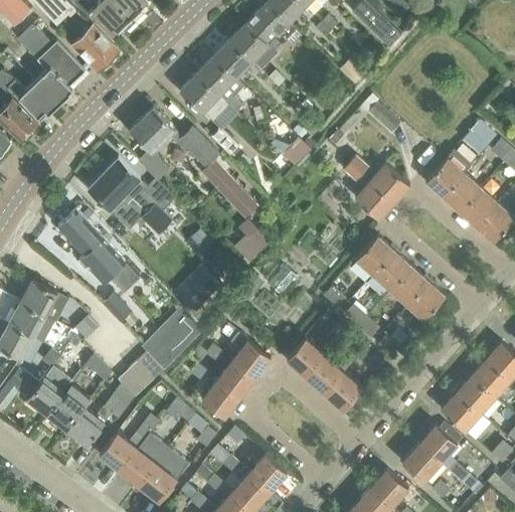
[(0,0),(0,12),(14,26),(27,12),(14,0),(0,0)]
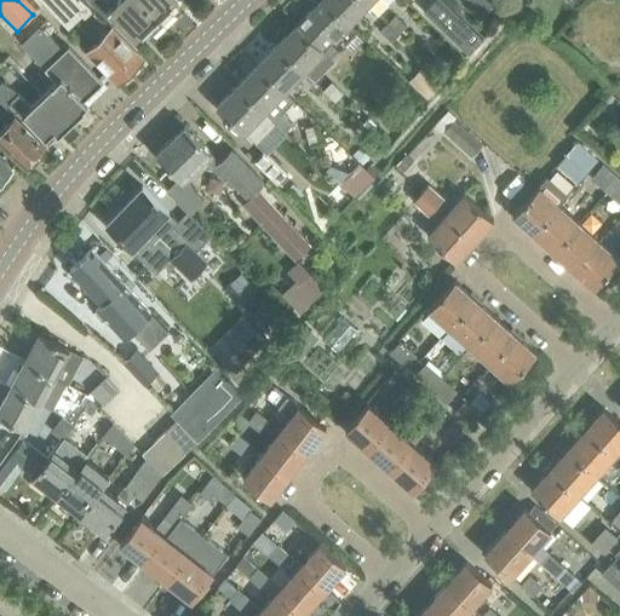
[(36,0),(68,32),(89,11),(75,0),(36,0)]
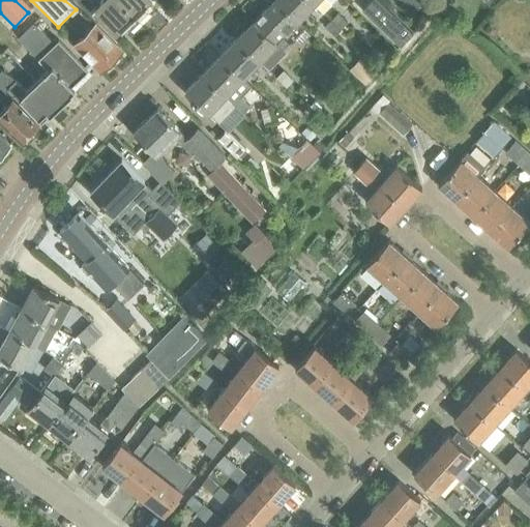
[(96,0),(75,0),(94,21),(97,24),(100,21),(115,36),(119,32),(120,32),(124,28),(128,32),(138,24),(114,0),(104,0),(100,3),(96,0)]
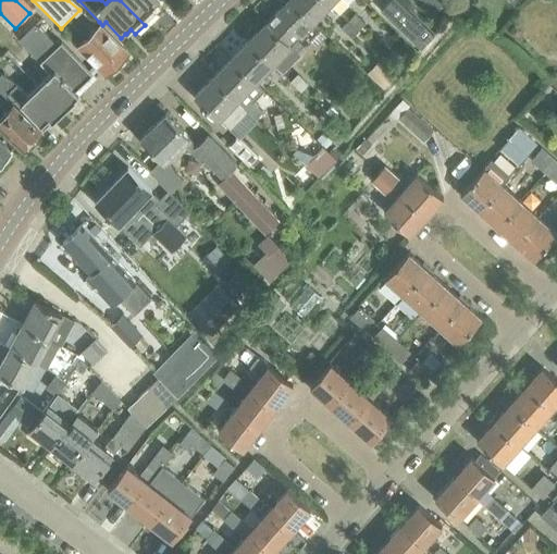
[(120,0),(145,25),(155,15),(151,11),(155,7),(153,5),(159,1),(158,0),(120,0)]
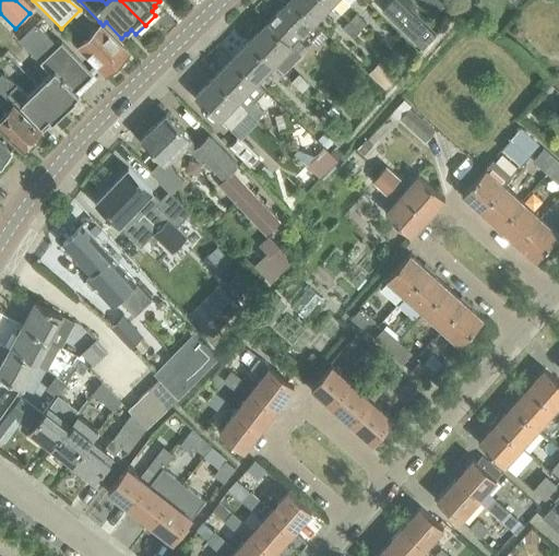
[(290,0),(290,1),(292,2),(314,23),(331,7),(324,0),(290,0)]
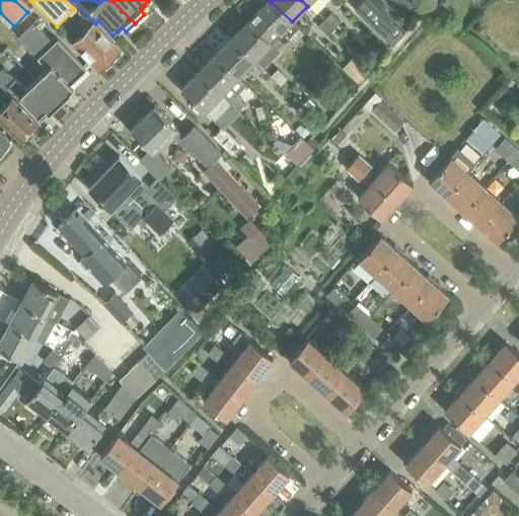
[(316,14),(330,0),(301,0),(307,6),(316,14)]
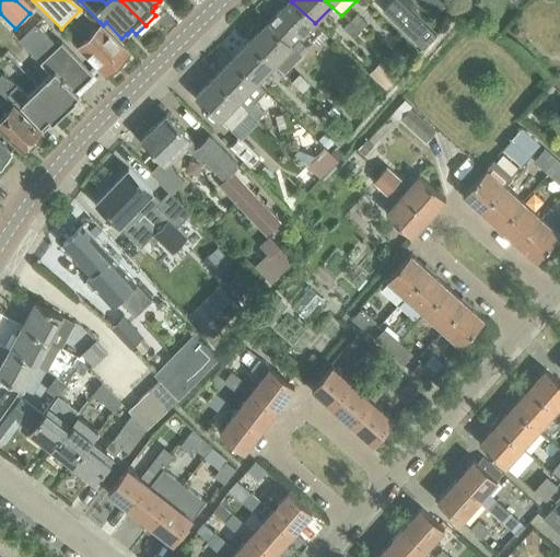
[(397,0),(394,0),(383,12),(423,51),(436,37),(397,0)]
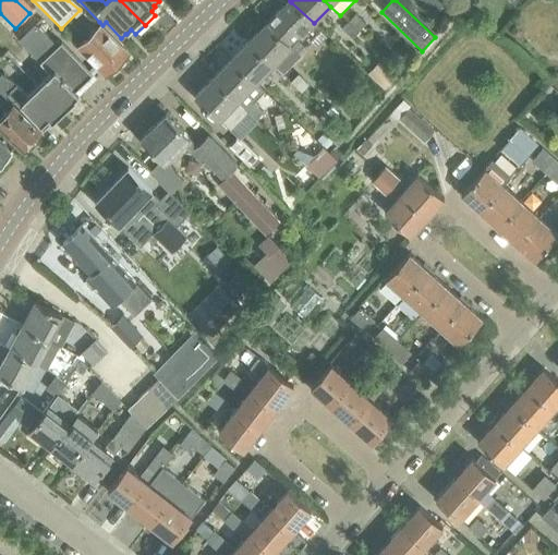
[(412,0),(432,19),(444,8),(436,0),(412,0)]
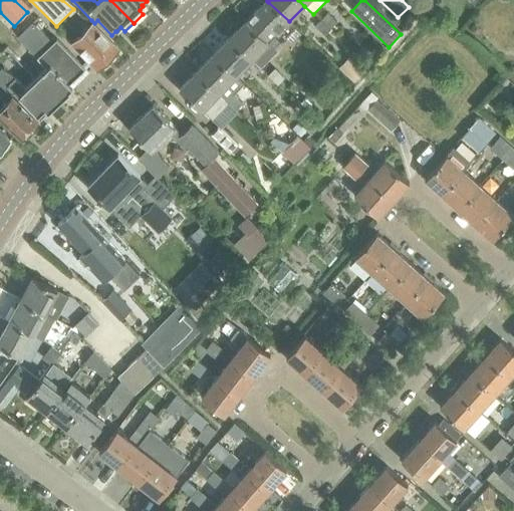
[(293,29),(295,27),(289,21),(268,2),(248,23),(268,43),(267,44),(273,50),(285,37),(292,45),(301,37),(293,29)]
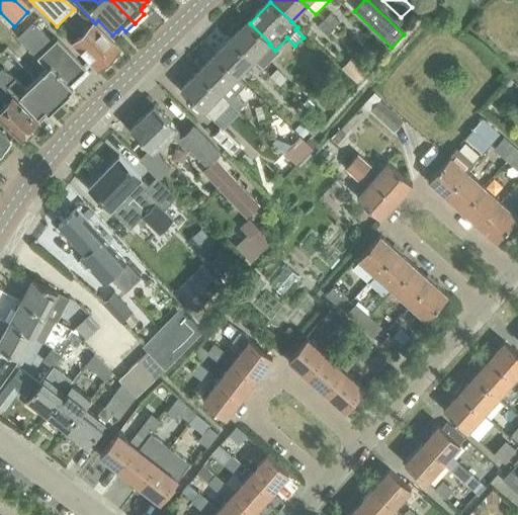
[(331,15),(325,21),(334,30),(340,24),(331,15)]
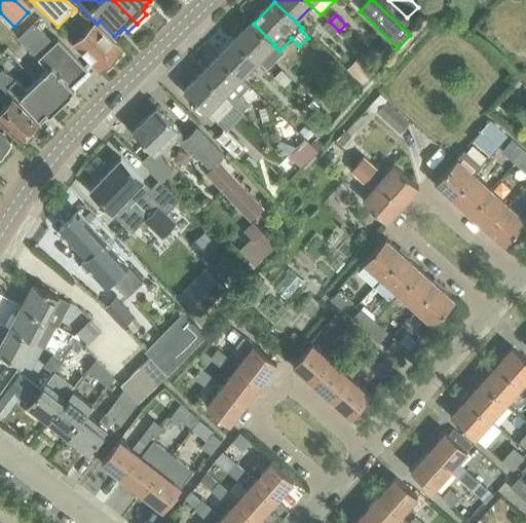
[(332,39),(339,31),(330,22),(323,30),(332,39)]
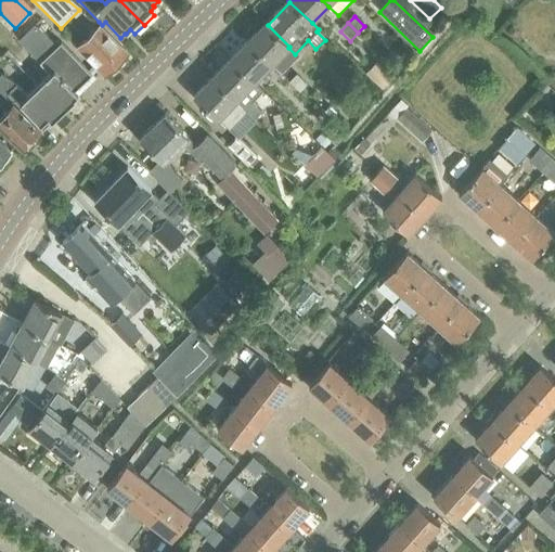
[(267,24),(248,43),(271,65),(271,66),(281,76),(299,58),(295,54),(288,48),(289,47),(268,25),(267,24)]
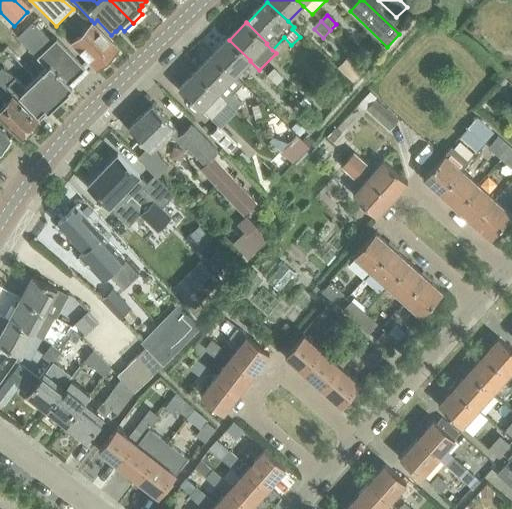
[(31,26),(17,40),(36,60),(42,53),(53,66),(60,74),(61,72),(72,83),(84,71),(56,42),(52,45),(37,28),(31,26)]
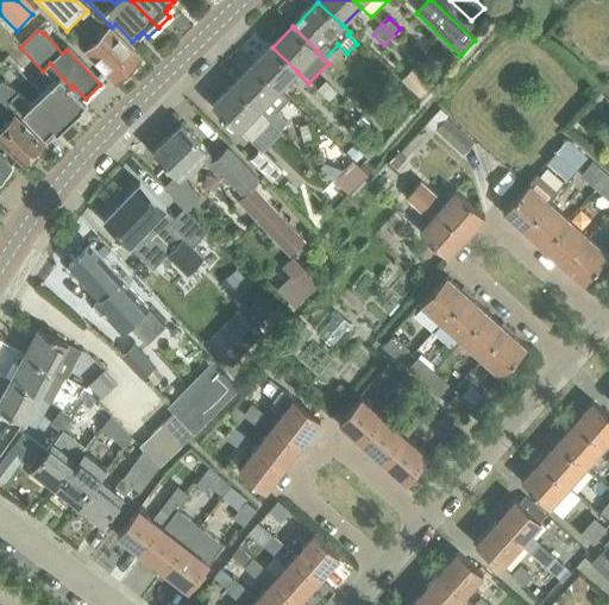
[(85,55),(114,86),(138,63),(108,31),(85,55)]
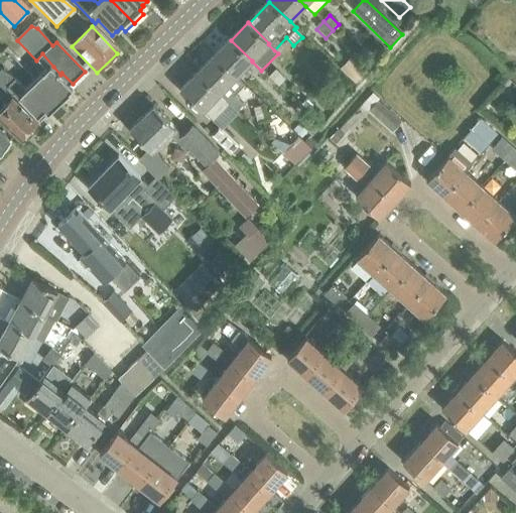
[(474,28),(474,33),(478,36),(483,33),(483,28),(479,26),(474,28)]
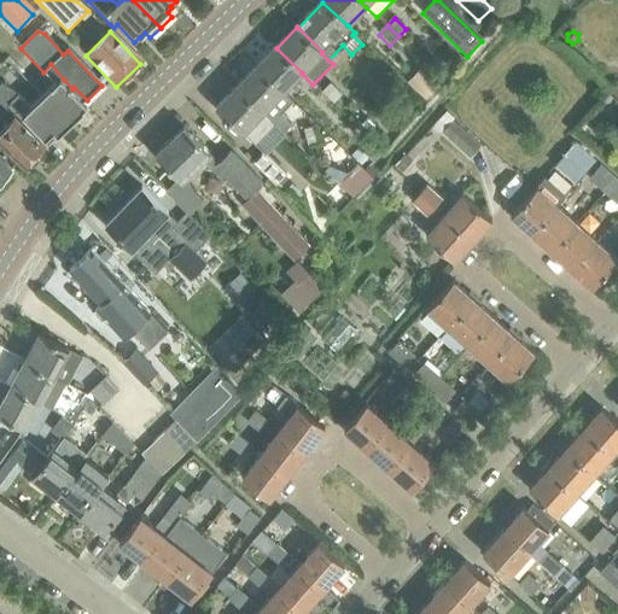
[(302,74),(302,72),(277,48),(257,68),(283,93),(302,74)]
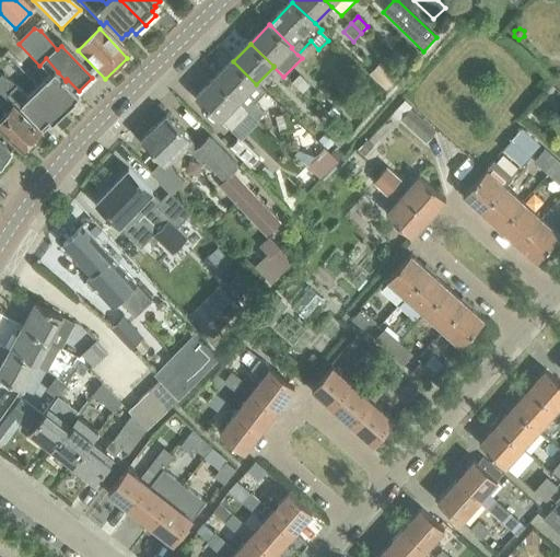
[(50,77),(37,90),(62,116),(76,103),(74,102),(79,99),(76,94),(79,91),(67,79),(66,81),(58,72),(46,58),(39,66),(50,77)]
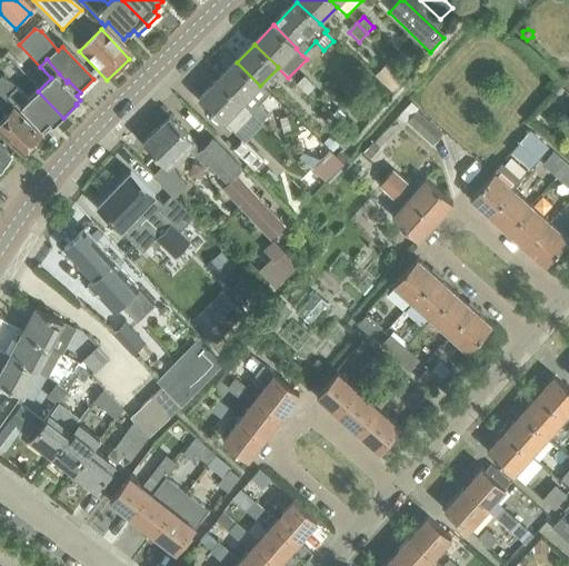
[(237,62),(219,81),(253,116),(262,125),(269,117),(259,107),(269,96),(259,87),(260,86),(237,62)]
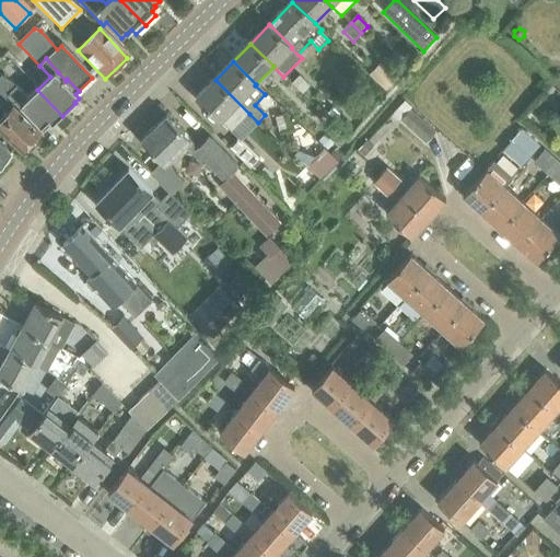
[(397,80),(381,65),(370,76),(387,92),(397,80)]
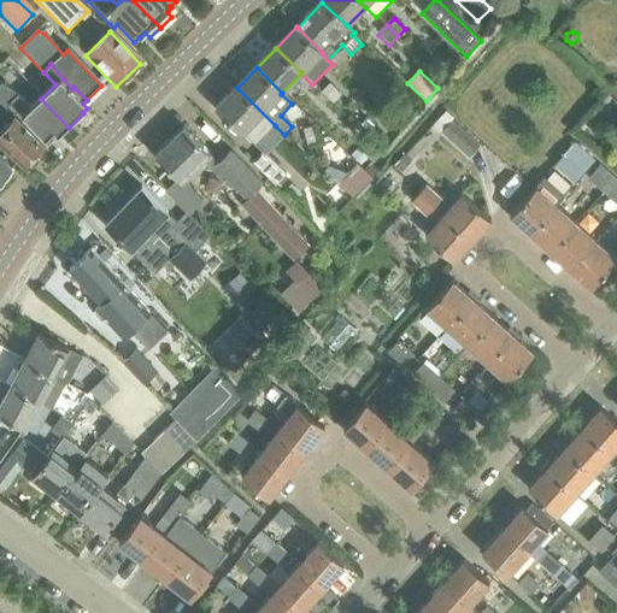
[(341,96),(329,84),(321,93),(334,105),(341,96)]
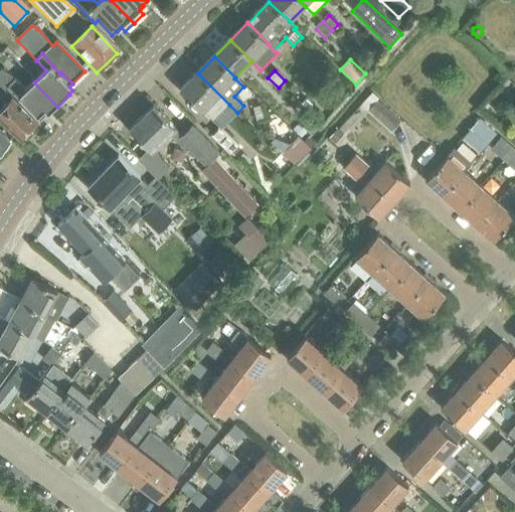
[(1,71),(0,71),(0,88),(4,93),(9,89),(40,122),(47,115),(48,116),(57,107),(34,82),(24,92),(13,79),(1,71)]
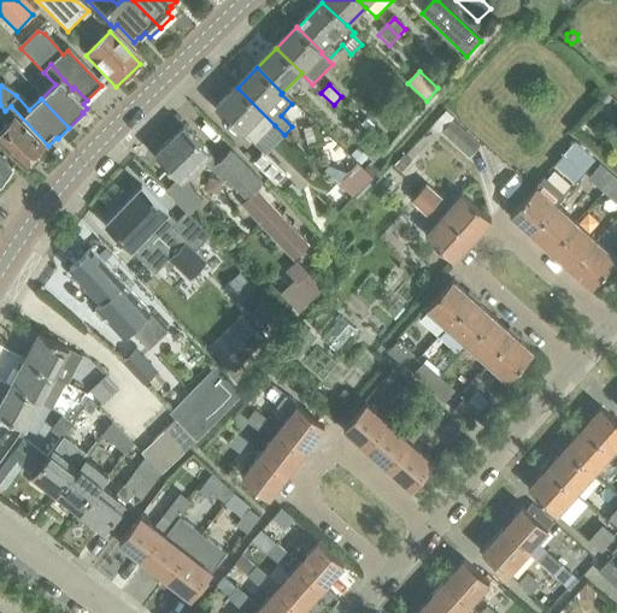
[(256,146),(275,125),(238,88),(217,110),(256,146)]
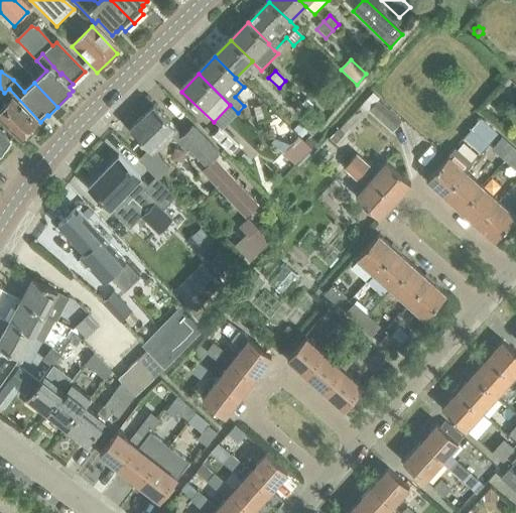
[(363,106),(370,111),(369,113),(392,134),(402,124),(378,102),(379,101),(373,95),(363,106)]
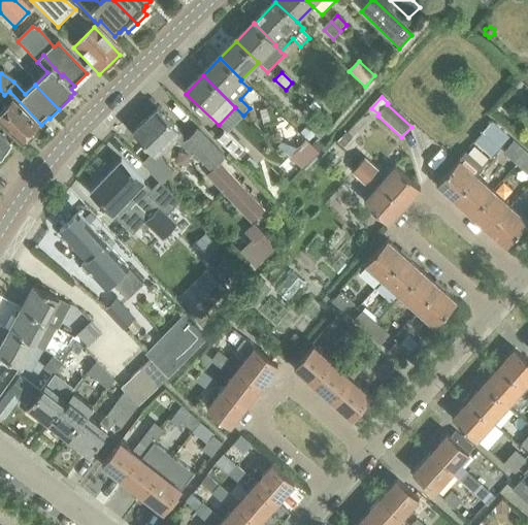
[(0,123),(22,145),(39,128),(11,102),(6,107),(0,100),(0,123)]
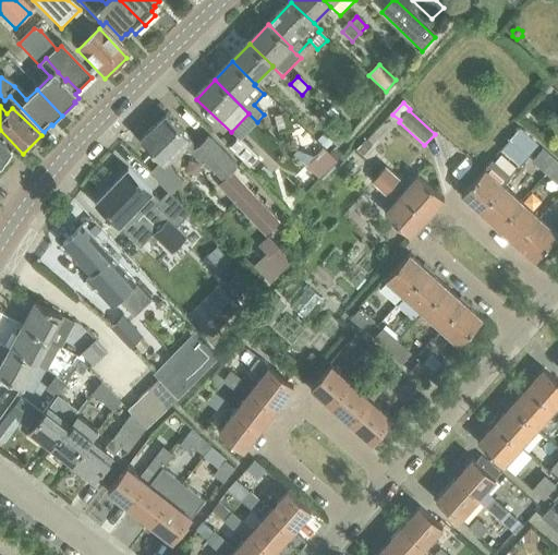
[(331,107),(326,113),(332,120),(338,113),(331,107)]
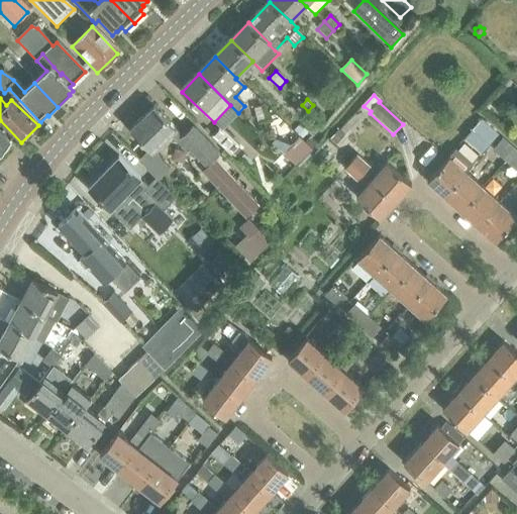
[(154,107),(131,131),(152,152),(169,136),(186,153),(189,150),(206,169),(214,161),(220,156),(193,127),(182,138),(175,130),(176,129),(154,107)]
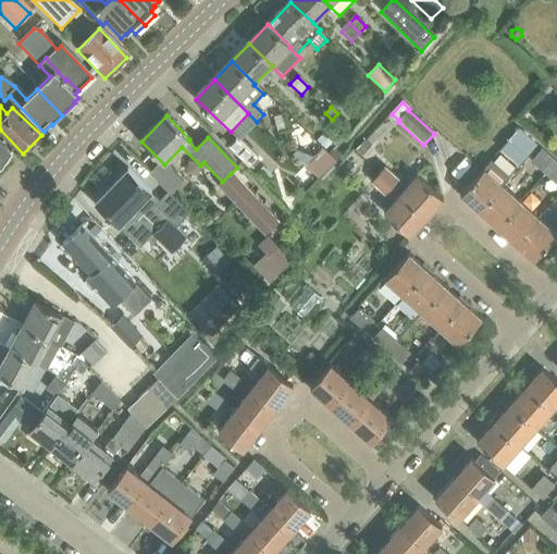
[(531,155),(528,150),(533,144),(519,130),(499,151),(519,168),(531,155)]
